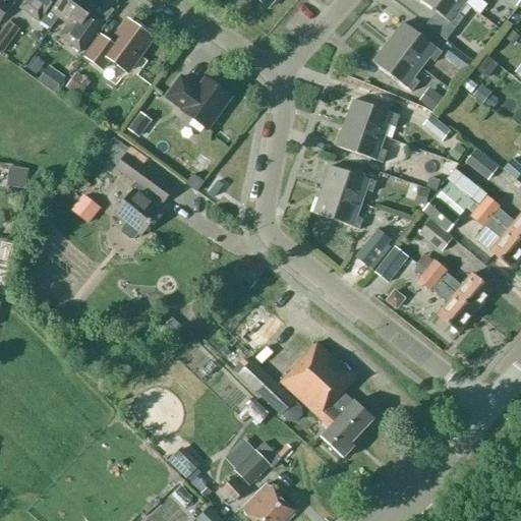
[(0,0),(0,20),(9,9),(2,4),(4,0),(0,0)]
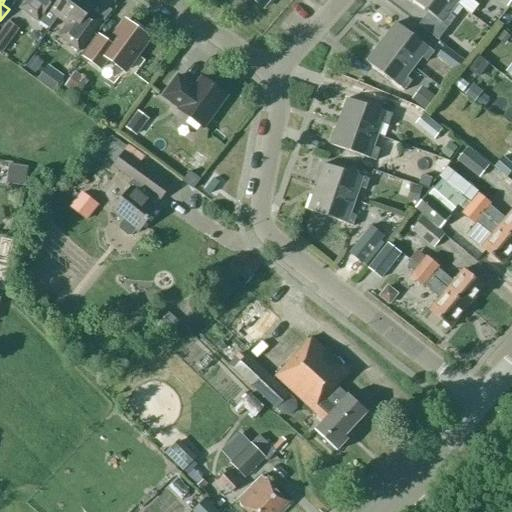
[(38,22),(49,29),(57,18),(57,17),(69,0),(25,0),(20,9),(38,22)]
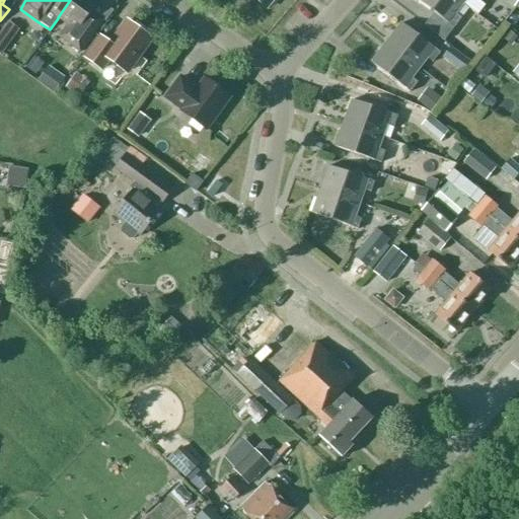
[(70,0),(58,17),(58,18),(67,24),(59,38),(79,53),(103,20),(91,11),(98,1),(96,0),(70,0)]
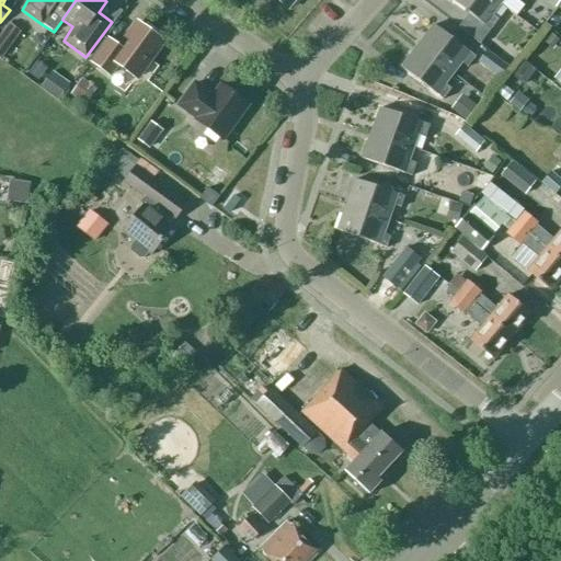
[(494,0),(450,0),(454,2),(453,2),(469,14),(458,27),(480,44),(490,31),(499,20),(492,14),(501,4),(494,0)]
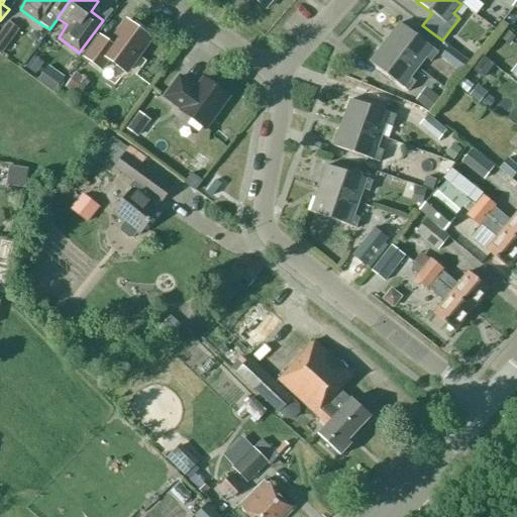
[(110,44),(100,36),(85,58),(101,69),(108,59),(125,72),(149,38),(126,21),(110,44)]
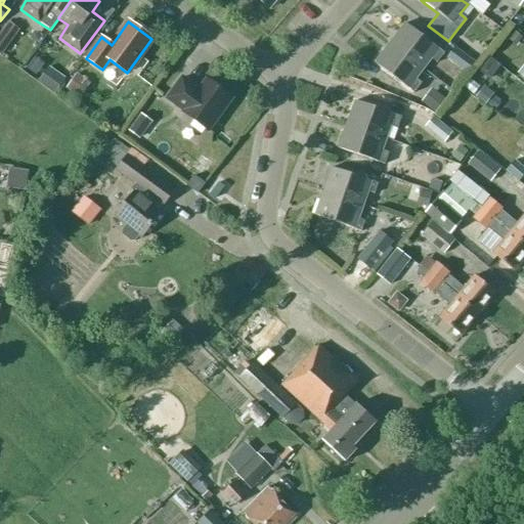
[(423,69),(431,58),(437,63),(444,53),(405,24),(390,43),(423,69)]
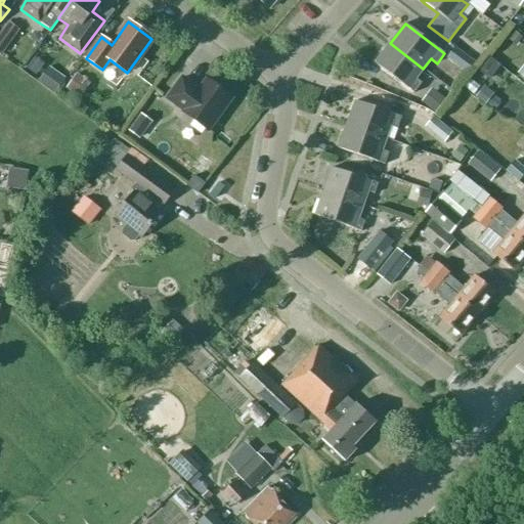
[(14,34),(3,26),(0,30),(0,52),(0,53),(14,34)]
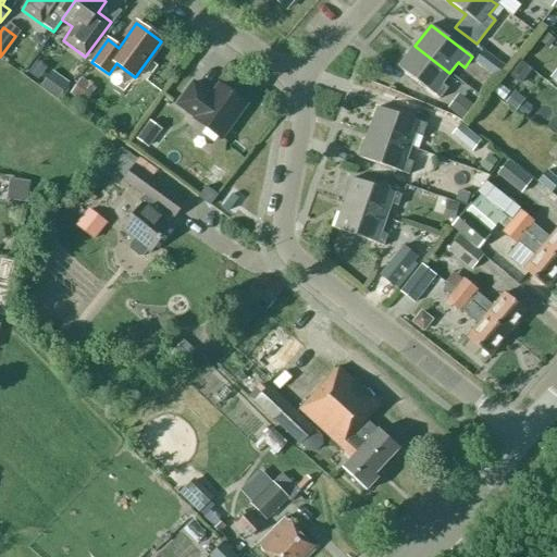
[(448,88),(442,84),(449,73),(415,46),(398,67),(440,99),(448,88)]
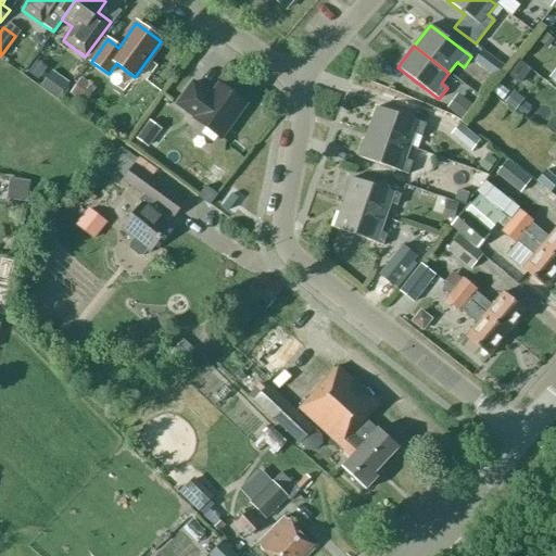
[(474,61),(495,76),(503,65),(481,50),(474,61)]
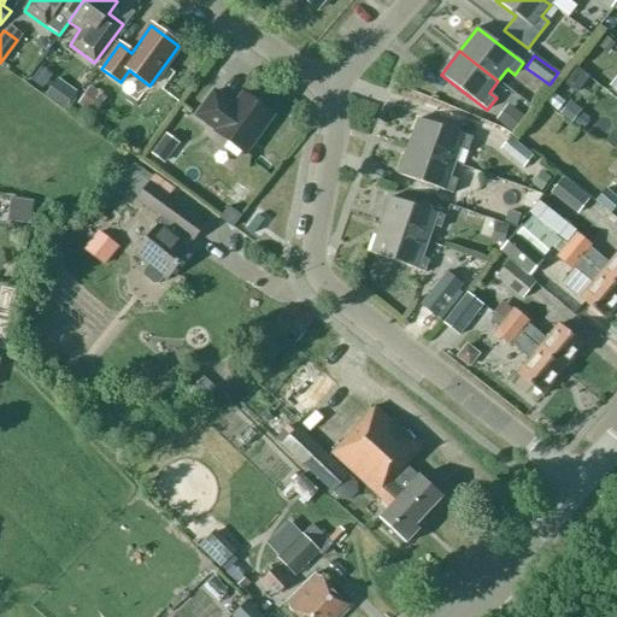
[(58,78),(57,80),(45,97),(62,110),(76,90),(58,78)]
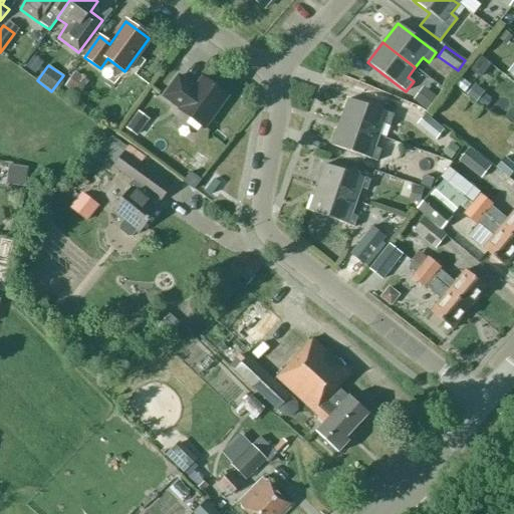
[(63,85),(77,95),(87,81),(73,71),(63,85)]
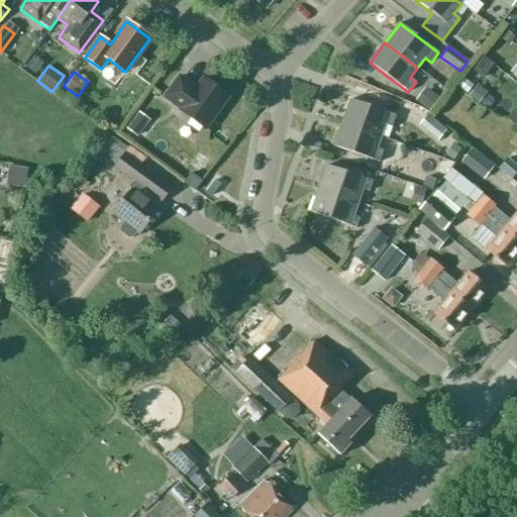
[(182,109),(181,111),(205,129),(228,97),(204,79),(195,92),(190,88),(192,86),(179,77),(165,97),(182,109)]
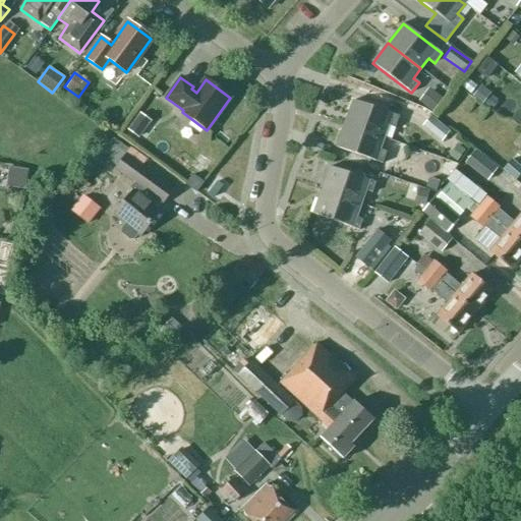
[(482,103),(489,94),(482,89),(475,97),(482,103)]
